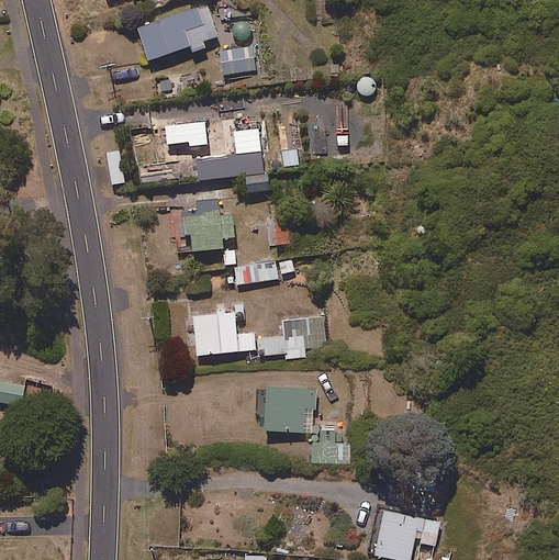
[(213,37),(202,6),(137,29),(149,60),(213,37)]
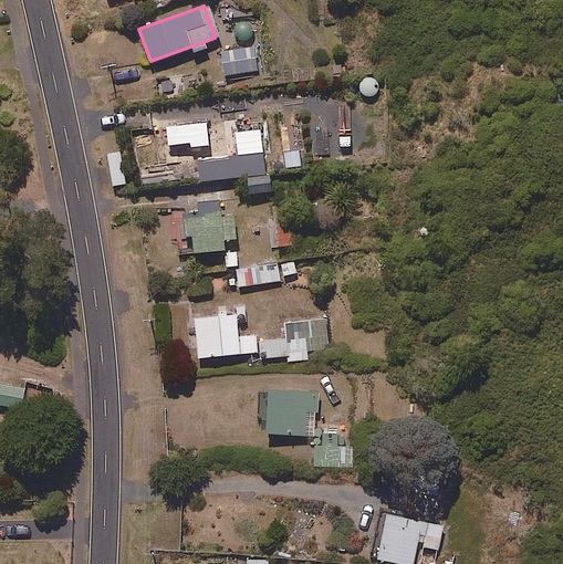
[(252,69),(248,45),(219,50),(222,74),(252,69)]
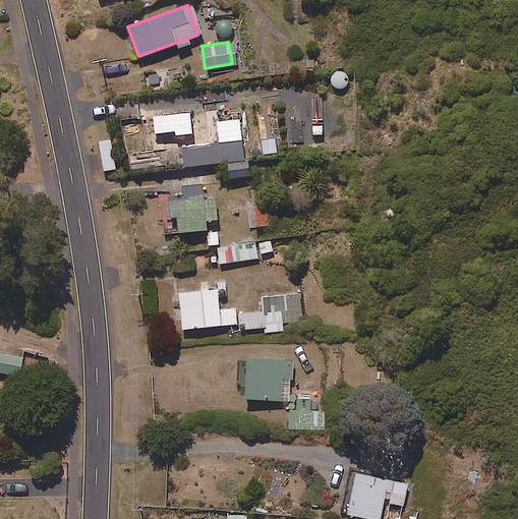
[(345,69),(340,66),(338,66),(336,67),(334,67),(332,68),(330,69),(329,71),(328,72),(327,74),(327,76),(326,78),(327,80),(327,82),(328,84),(329,85),(331,88),(332,89),(334,90),(336,90),(338,90),(340,90),(342,89),(344,89),(345,87),(347,85),(348,83),(349,81),(349,79),(349,77),(349,75),(349,74),(348,72),(346,70),(345,69)]
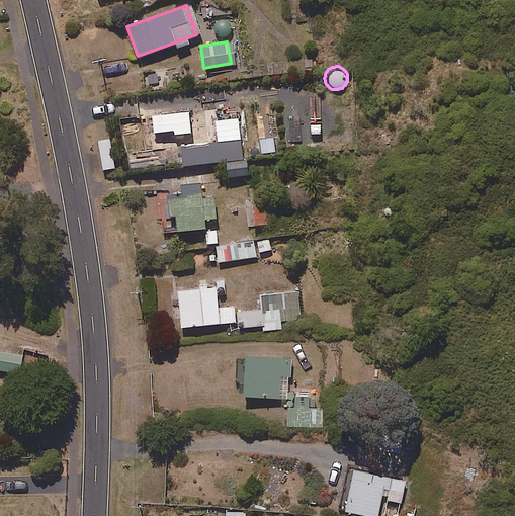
[(239,140),(208,144),(206,119),(219,118),(218,107),(153,116),(157,151),(180,148),(182,166),(241,159),(239,140)]
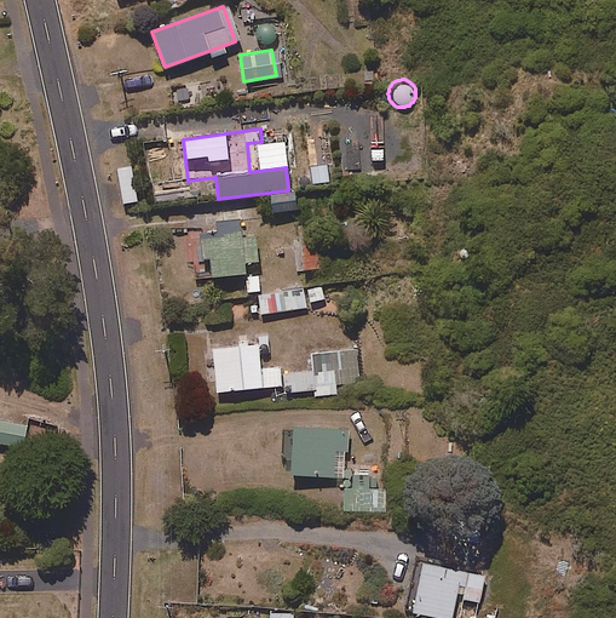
[(329,181),(321,136),(305,139),(312,184),(329,181)]
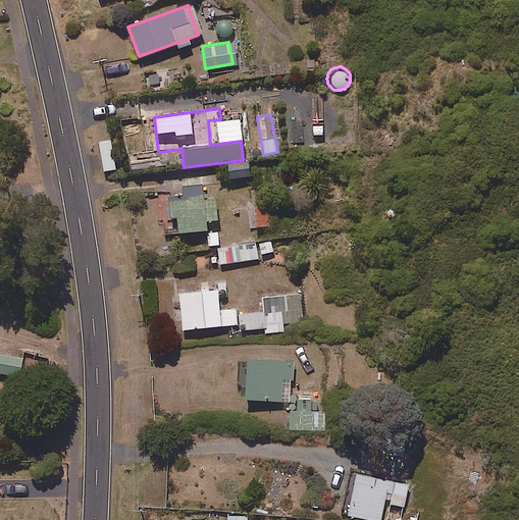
[(184,197),(169,198),(172,220),(178,219),(179,234),(207,230),(206,221),(218,220),(215,200),(203,201),(202,186),(183,188),(184,197)]
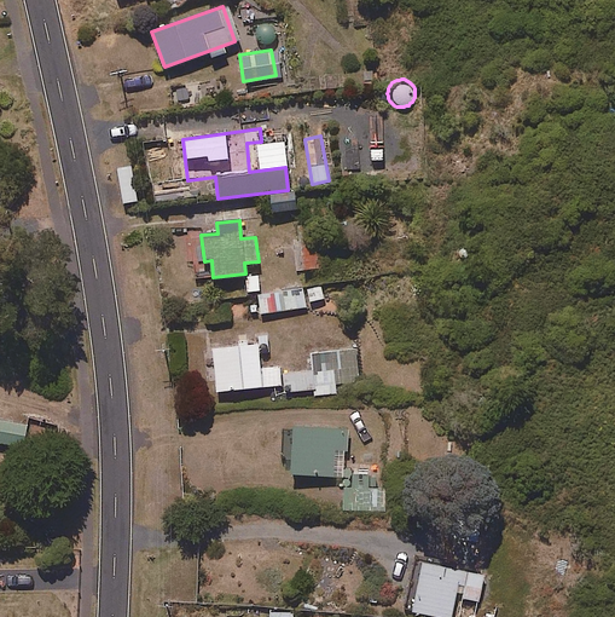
[(321,283),(301,286),(303,304),(324,300),(321,283)]
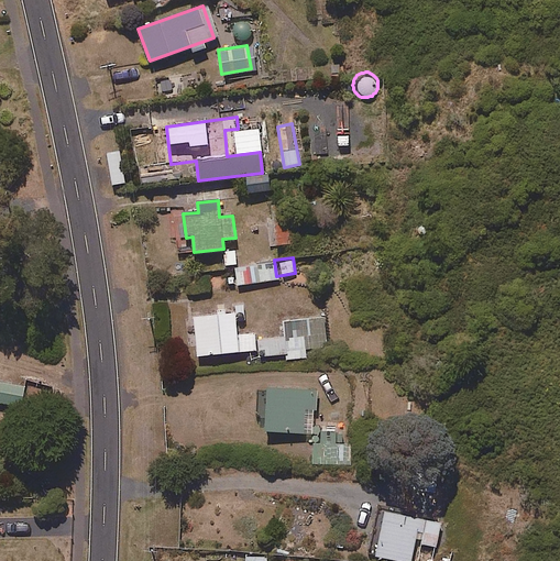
[(276,276),(274,260),(234,266),(237,284),(276,278),(276,276)]
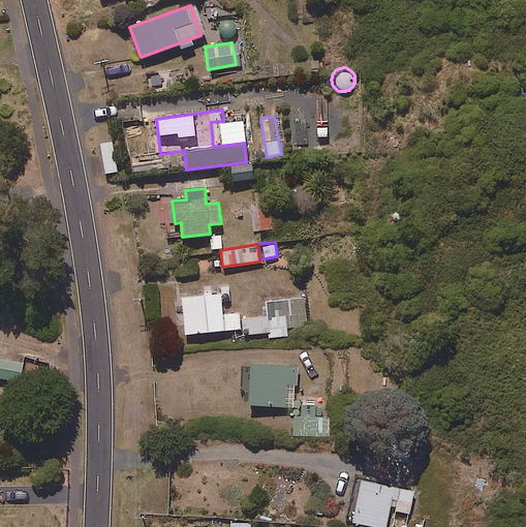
[(222,314),(219,293),(181,298),(185,335),(240,329),(238,312),(222,314)]
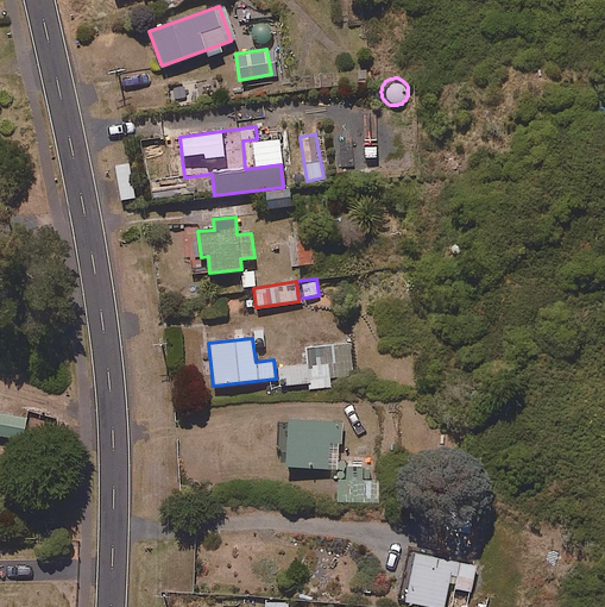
[(347,343),(306,346),(307,363),(281,365),(282,389),(328,385),(327,374),(350,373),(347,343)]
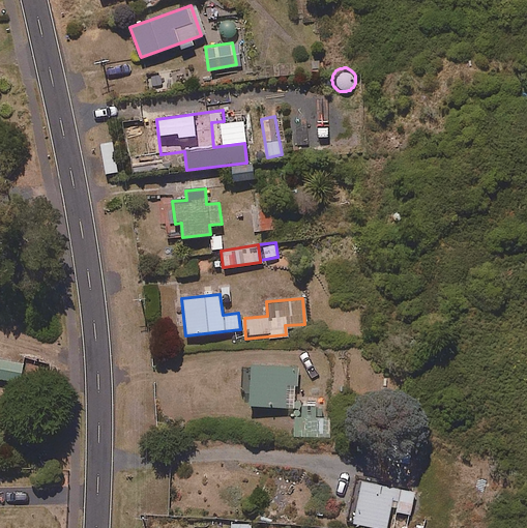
[(22,361),(0,357),(0,379),(19,382),(22,361)]
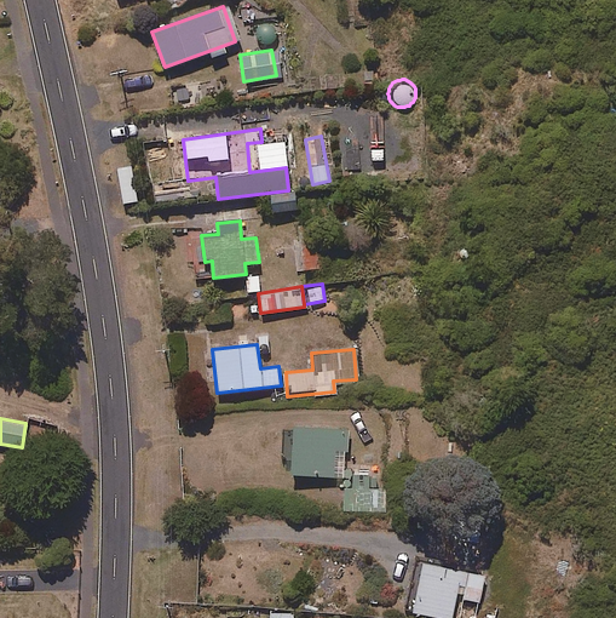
[(346,430),(294,429),(293,476),(343,478),(344,453),(346,453),(346,430)]
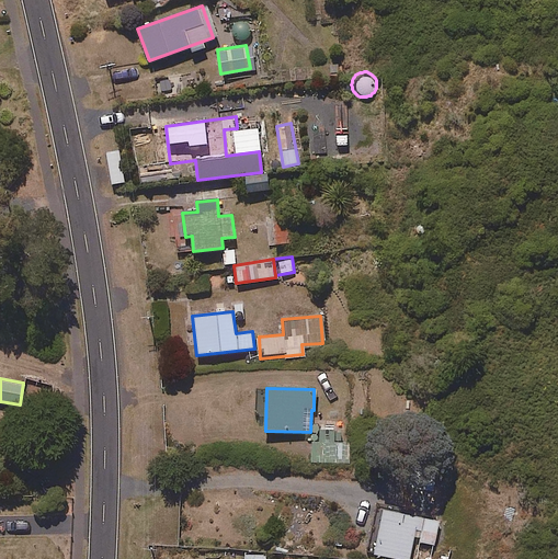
[(338,431),(310,432),(312,463),(339,461),(338,431)]
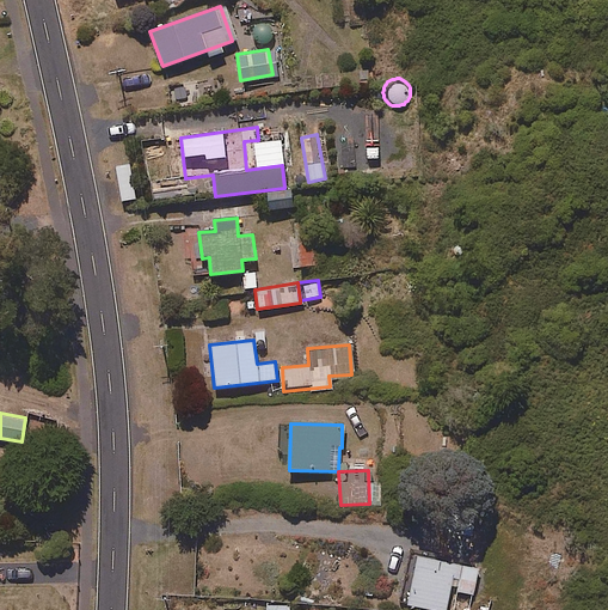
[(477,566),(419,554),(409,605),(431,609),(444,609),(450,590),(471,593),(477,566)]
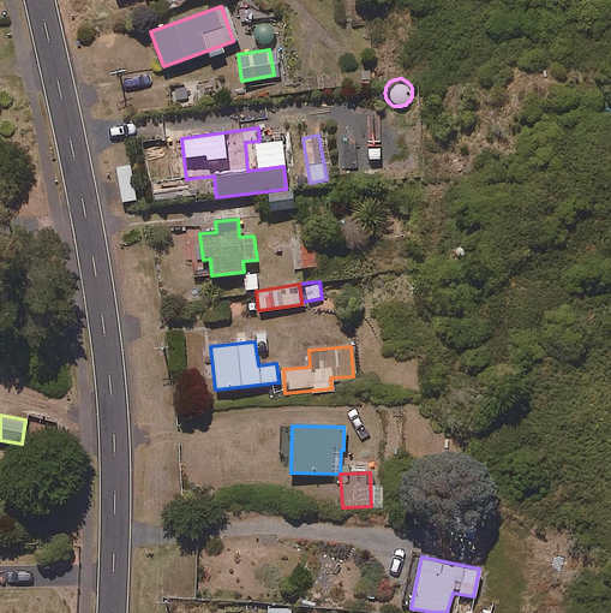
All buildings are outlined.
